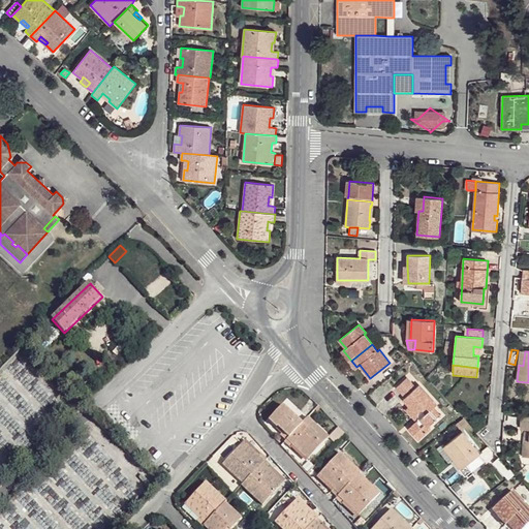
[(407,377),(397,387),(405,398),(403,400),(409,406),(412,409),(429,396),(419,385),(416,387),(407,377)]
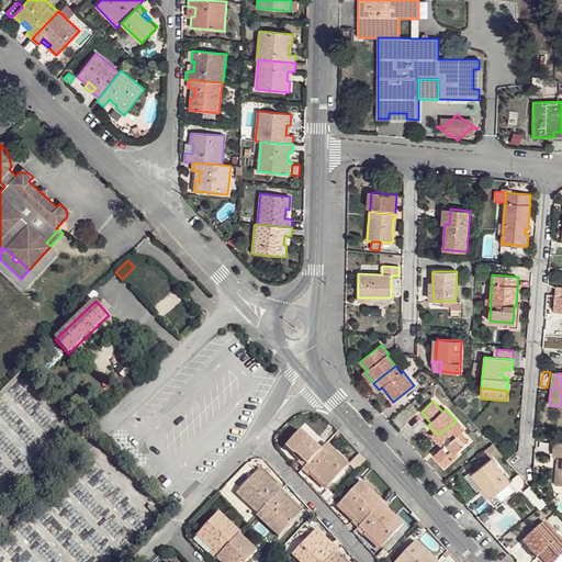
[(456,420),(438,435),(447,445),(442,448),(434,456),(445,467),(457,457),(454,453),(464,445),(457,436),(461,433),(464,429),(456,420)]
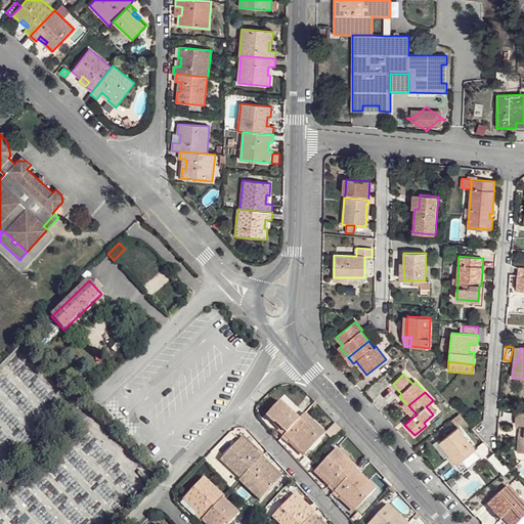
[(279,401),(266,417),(274,424),(275,423),(280,428),(278,430),(277,431),(284,436),(299,420),(279,401)]
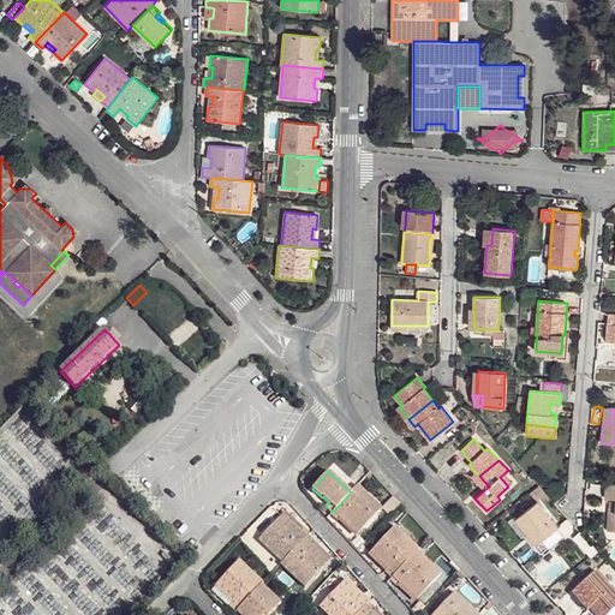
[(500,477),(508,487),(513,482),(505,473),(500,477)]
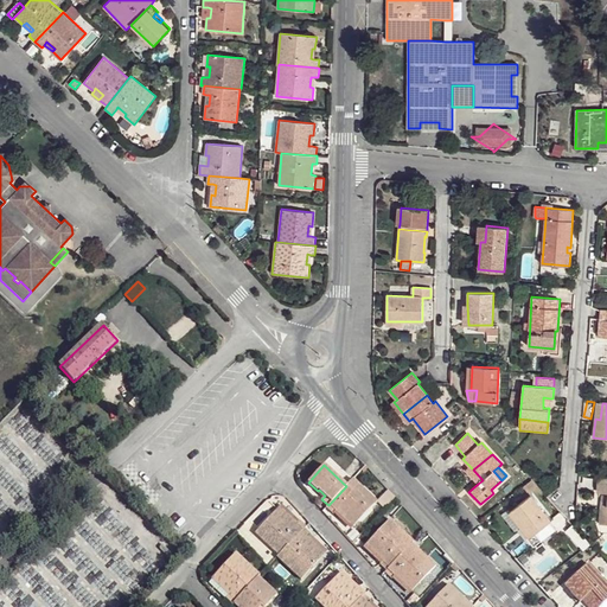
[(473,470),(467,473),(478,484),(483,480),(473,470)]
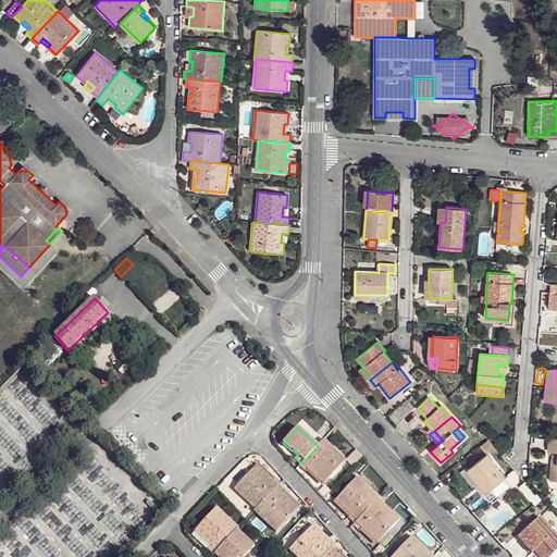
[(318,446),(301,463),(299,466),(306,472),(306,471),(308,469),(323,484),(346,460),(324,440),(318,446)]
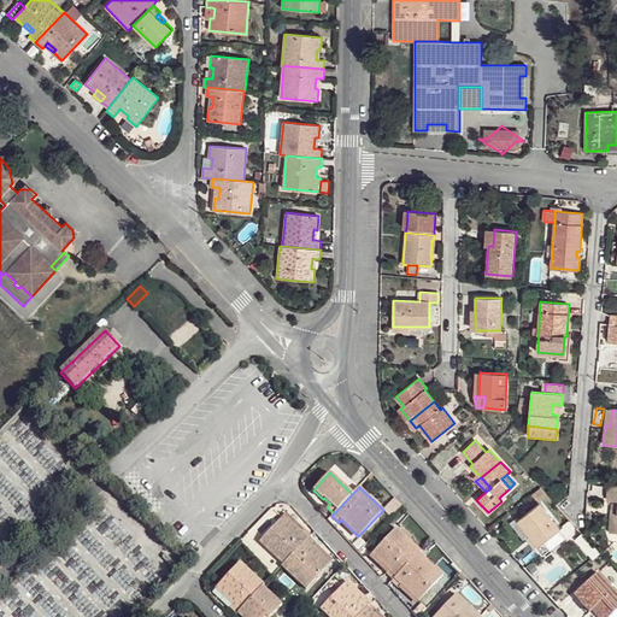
[(524,511),(517,518),(530,535),(538,546),(536,547),(542,556),(565,538),(559,528),(539,504),(527,513),(524,511)]
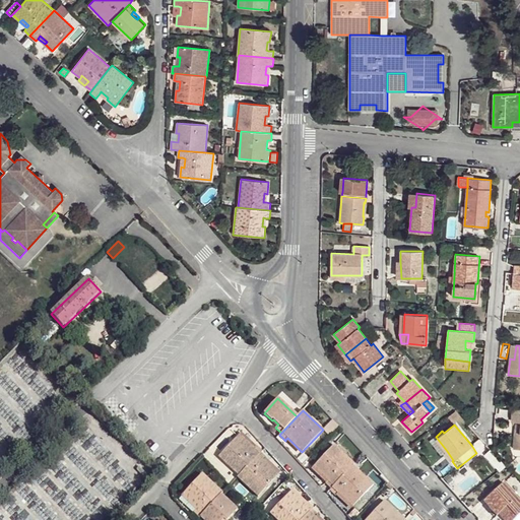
[(256,446),(242,432),(239,435),(254,448),(256,446)]
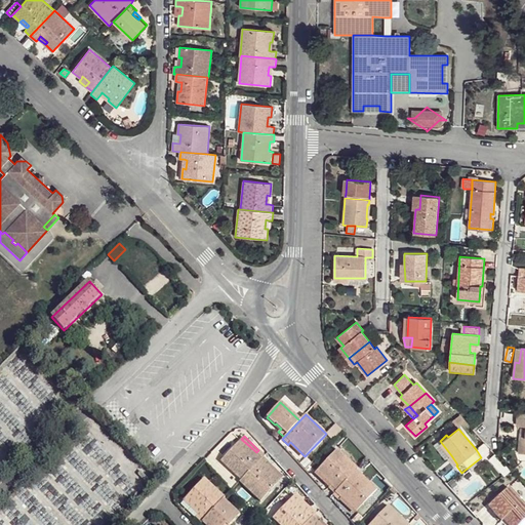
[(241,439),(220,460),(241,480),(263,457),(265,455),(258,450),(256,452),(241,439)]
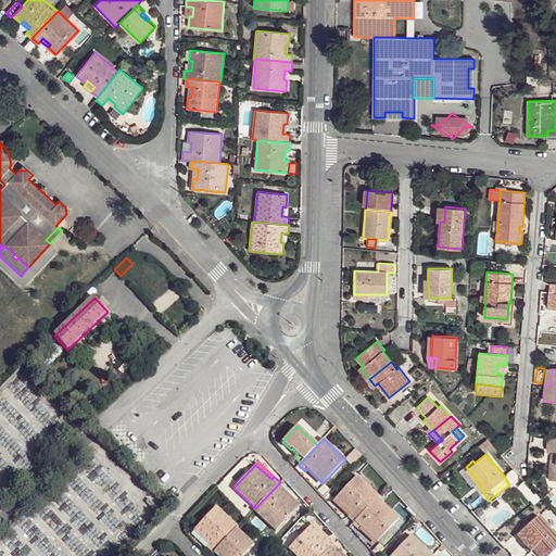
[(459,471),(471,487),(478,482),(466,467),(459,471)]
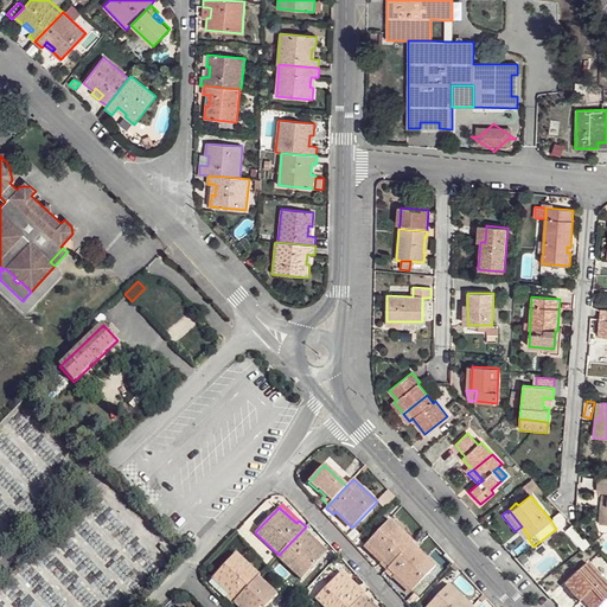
[(333,513),(350,530),(352,528),(336,511),(333,513)]
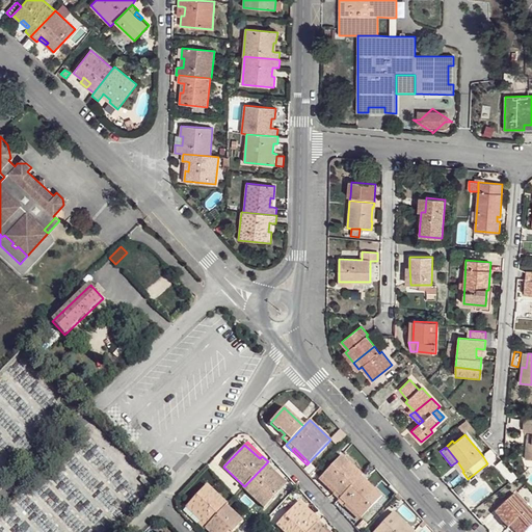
[(342,455),(320,478),(336,491),(334,495),(333,495),(339,500),(361,477),(363,475),(342,455)]
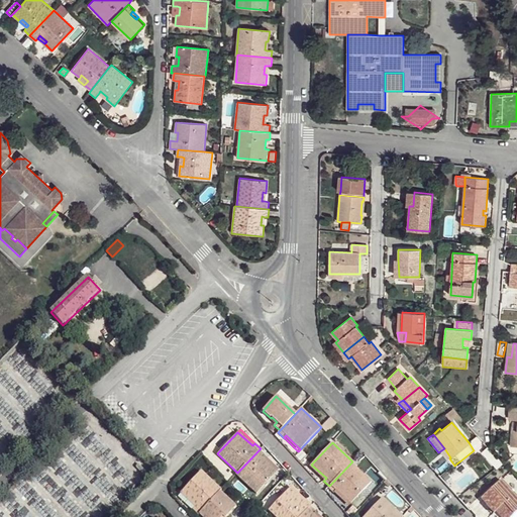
[(259,450),(237,473),(235,475),(256,494),(277,472),(262,457),(264,455),(265,455),(259,450)]
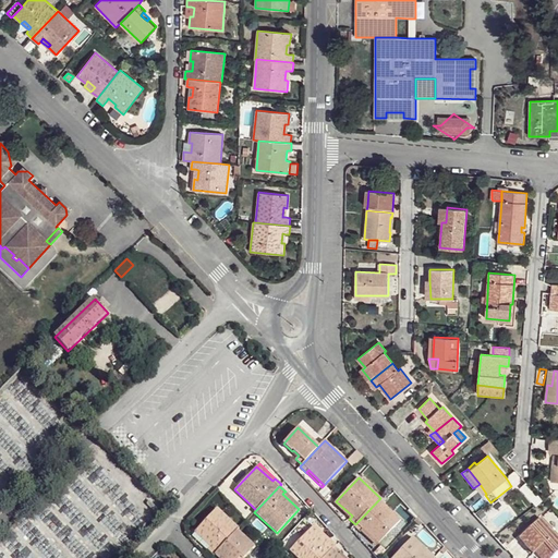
[(301,507),(284,492),(282,494),(299,509),(301,507)]
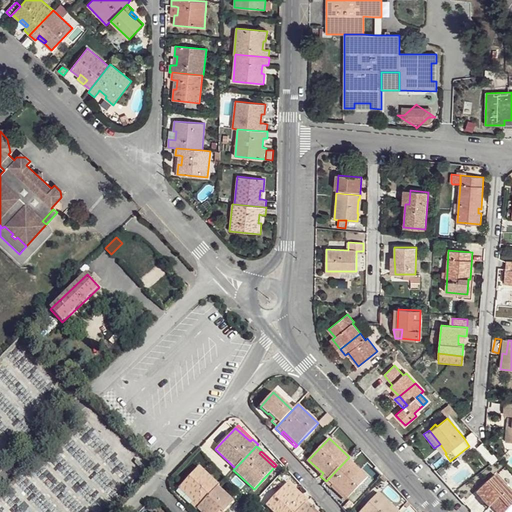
[(347,459),(326,481),(325,483),(330,488),(331,488),(332,486),(347,499),(368,478),(347,459)]
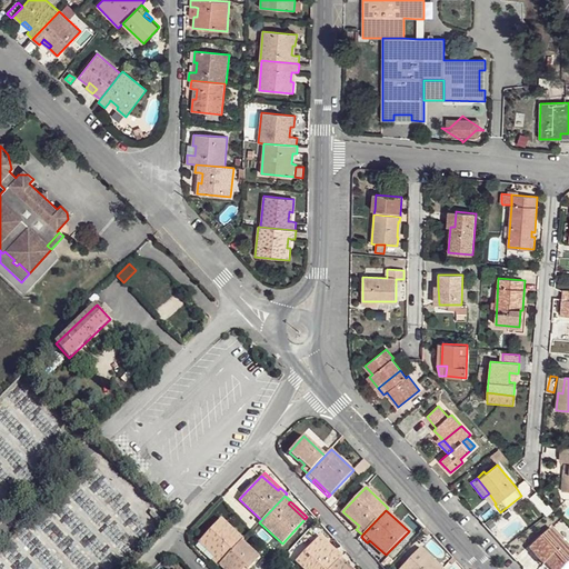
[(151,511),(149,515),(159,523),(161,521),(151,511)]
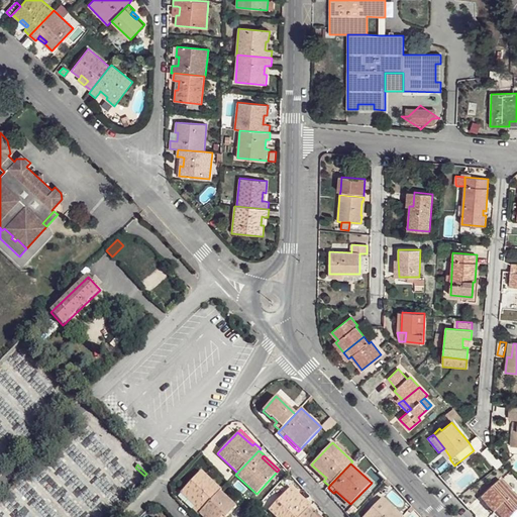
[(309,467),(324,481),(326,478),(311,464),(309,467)]
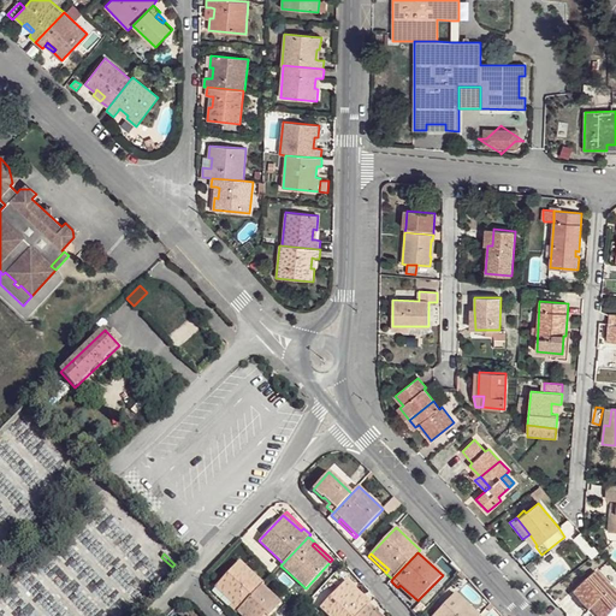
[(240,562),(214,587),(232,604),(230,606),(236,612),(237,612),(261,586),(264,585),(240,562)]
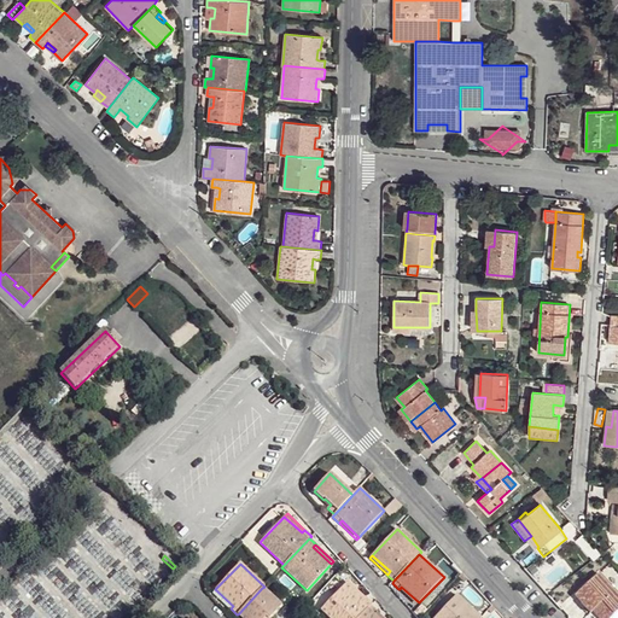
[(617,594),(599,575),(575,596),(590,613),(593,612),(602,602),(614,614),(617,611),(617,594)]
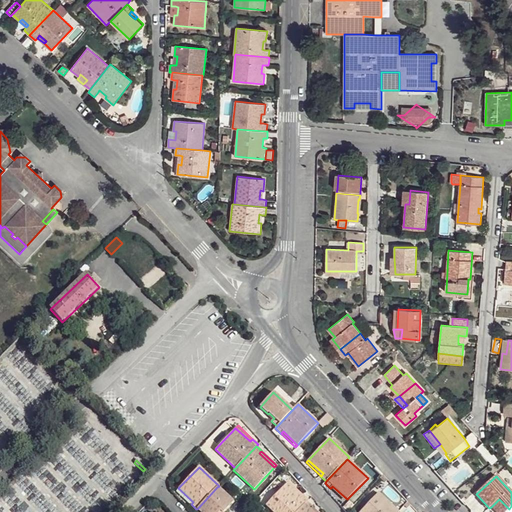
[(286,483),(301,497),(303,495),(288,481),(286,483)]
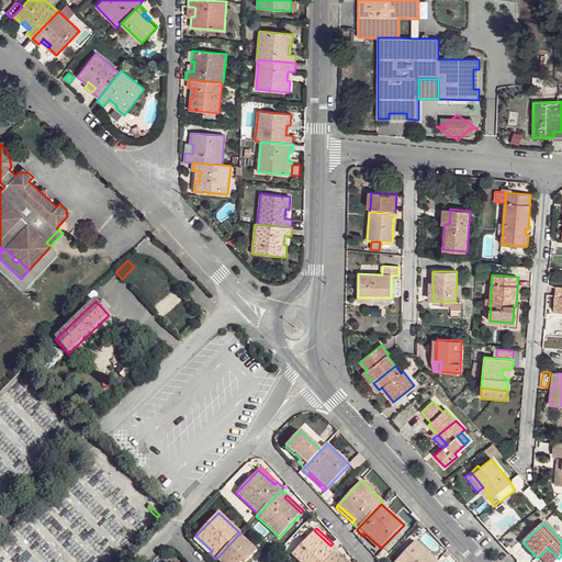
[(314,530),(291,555),(299,561),(326,561),(337,551),(339,549),(333,542),(333,543),(330,546),(314,530)]
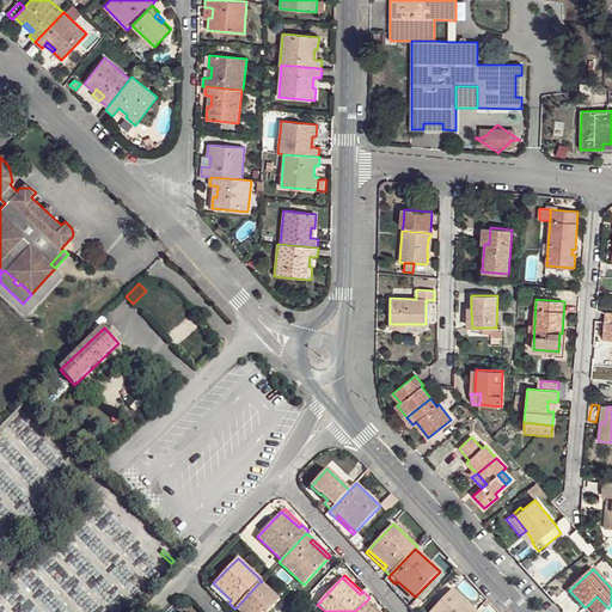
[(396,583),(412,599),(415,597),(397,581),(396,583)]
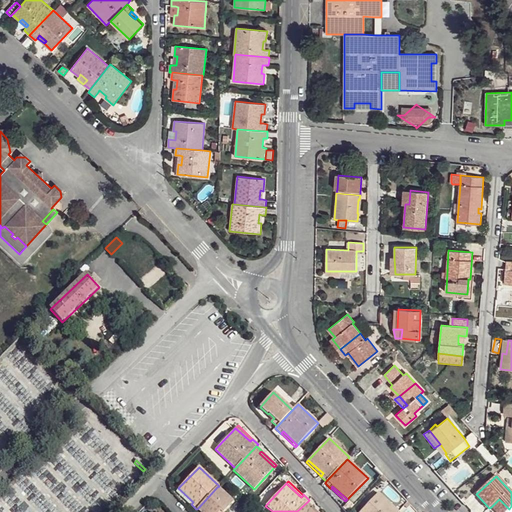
[(217,487),(197,509),(200,511),(219,511),(220,511),(223,511),(234,502),(217,487)]
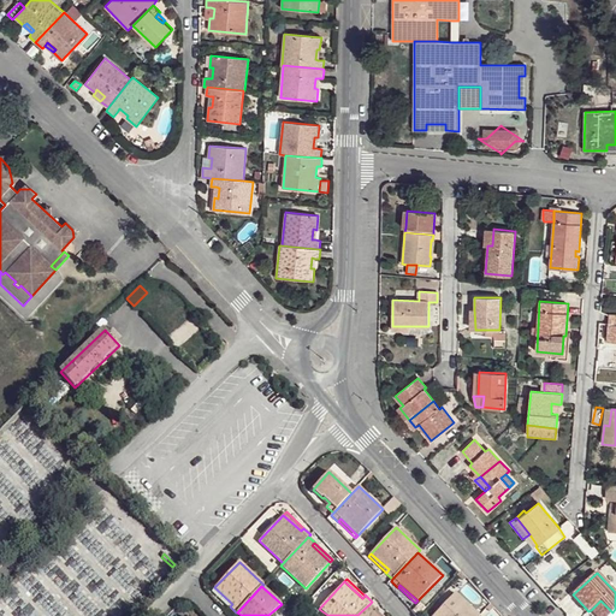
[(456,592),(433,615),(479,615),(480,615),(456,592)]
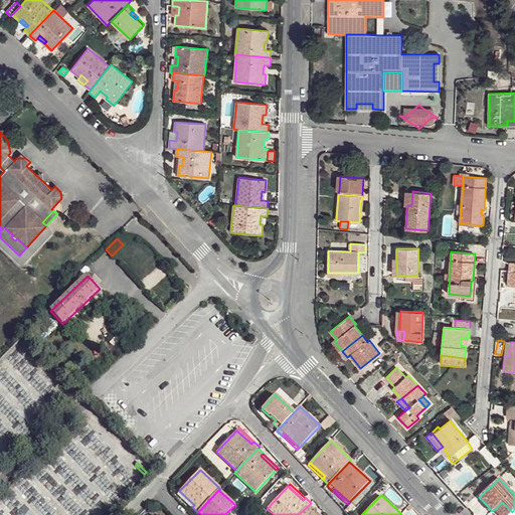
[(494,510),(498,514),(508,514),(512,512),(502,502),(494,510)]
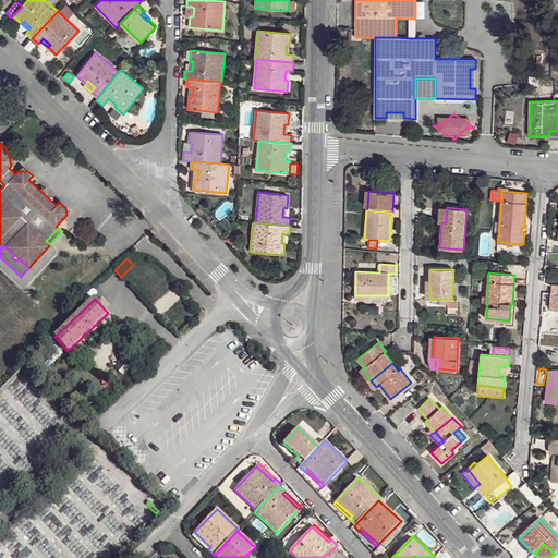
[(335,547),(324,557),(341,557),(339,555),(340,553),(341,553),(335,547)]
